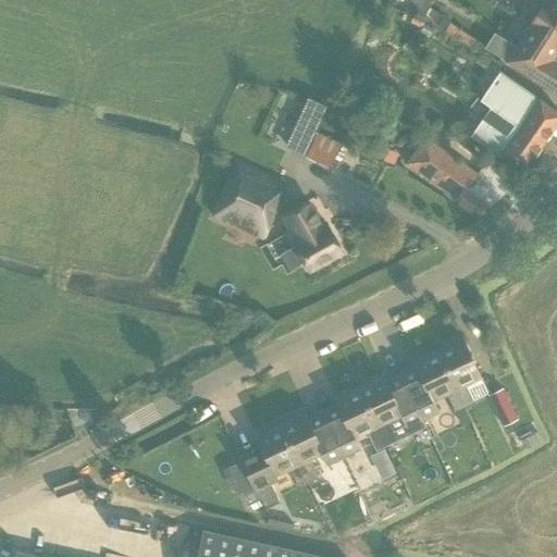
[(556,63),(554,61),(556,57),(556,0),(547,0),(507,63),(525,75),(556,94),(556,63)]
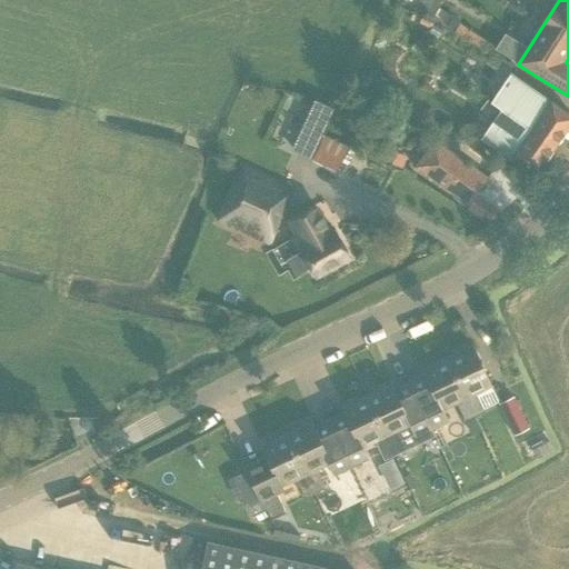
[(469,26),(460,36),(483,58),(492,48),(469,26)]
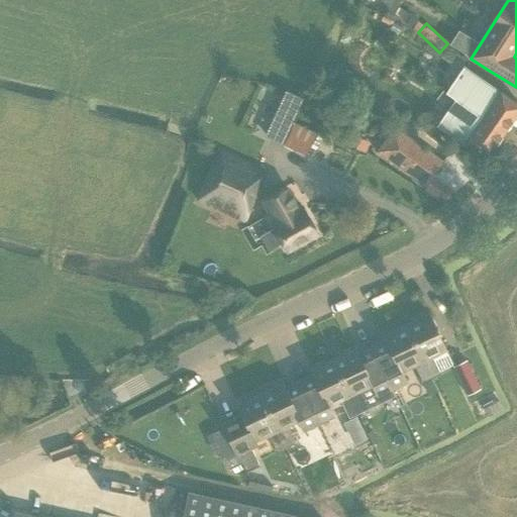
[(445,53),(441,58),(450,66),(457,58),(450,52),(449,53),(447,52),(445,53)]
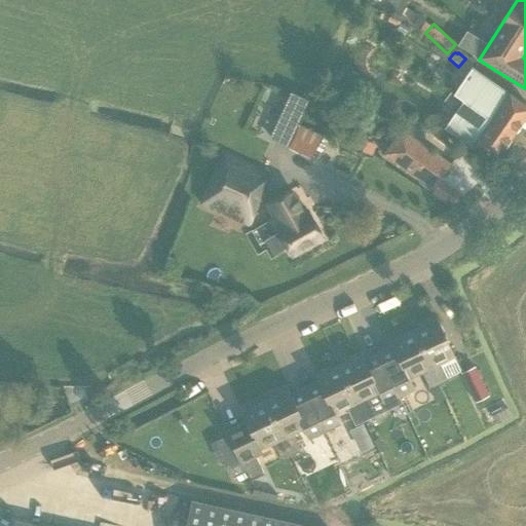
[(496,160),(525,116),(525,106),(509,94),(510,94),(472,68),(454,94),(463,100),(450,119),(459,125),(453,134),(473,148),(475,145),(496,160)]
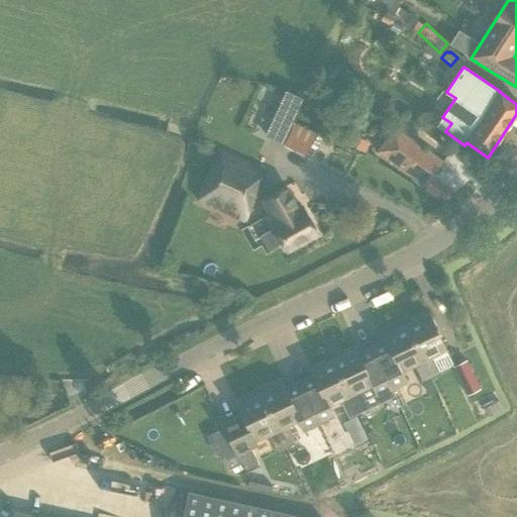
[(277,110),(265,137),(283,145),(293,123),(295,118),(277,110)]
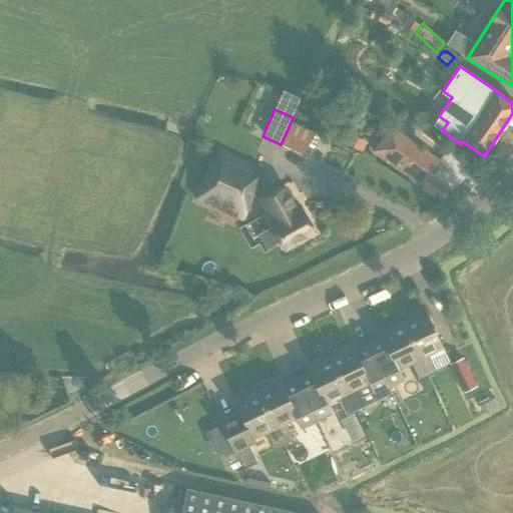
[(291,122),(281,144),(304,154),(314,132),(291,122)]
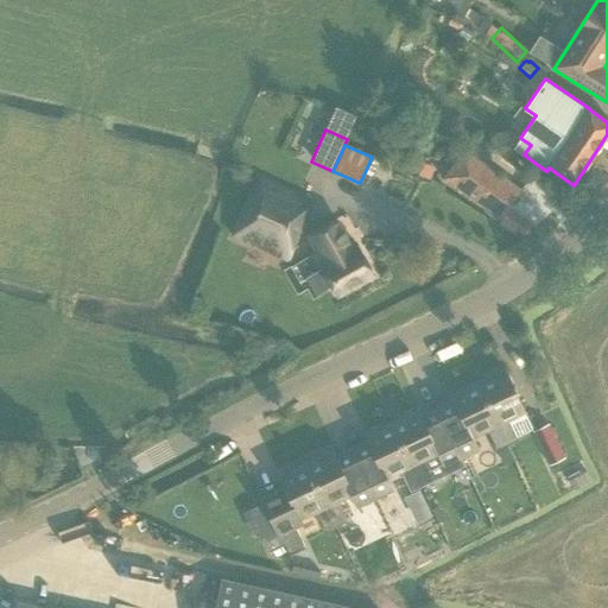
[(442,178),(500,221),(523,190),(463,149),(442,178)]
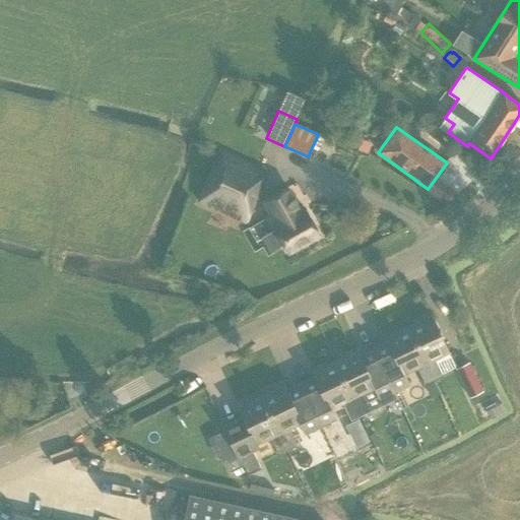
[(367,153),(372,142),(353,135),(348,146),(367,153)]
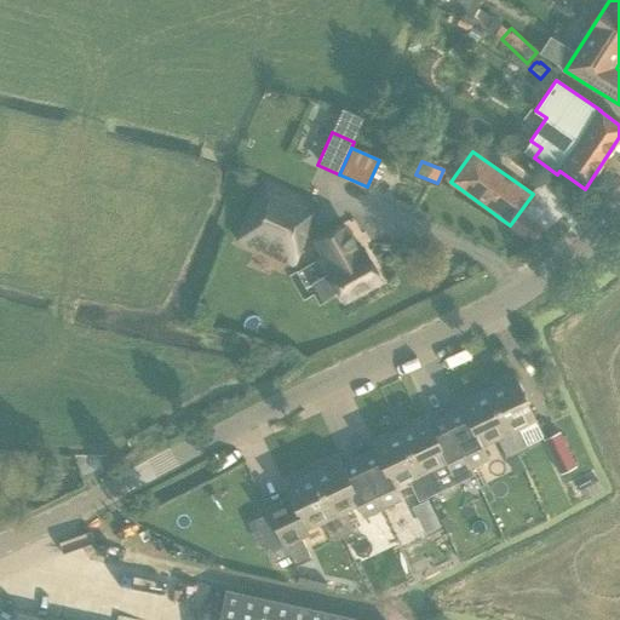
[(235,240),(293,267),(313,224),(309,223),(315,206),(262,184),(235,240)]
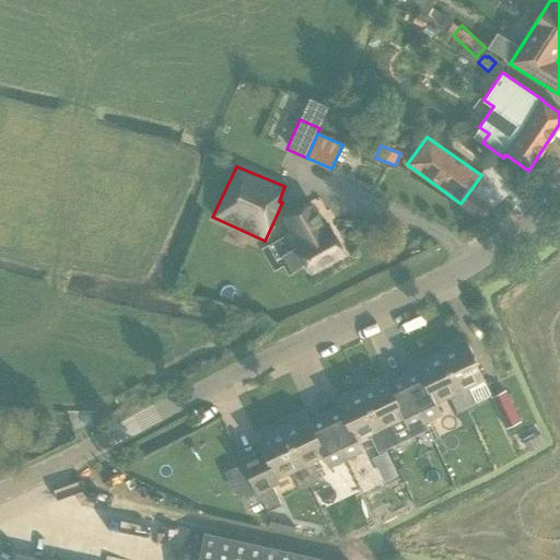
[(345,254),(327,223),(316,202),(286,220),(298,242),(295,243),(312,272),(345,254)]
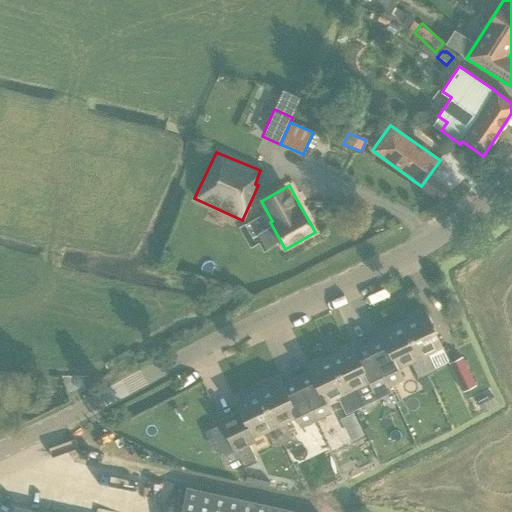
[(424,311),(402,322),(427,375),(436,370),(429,355),(442,348),(424,311)]
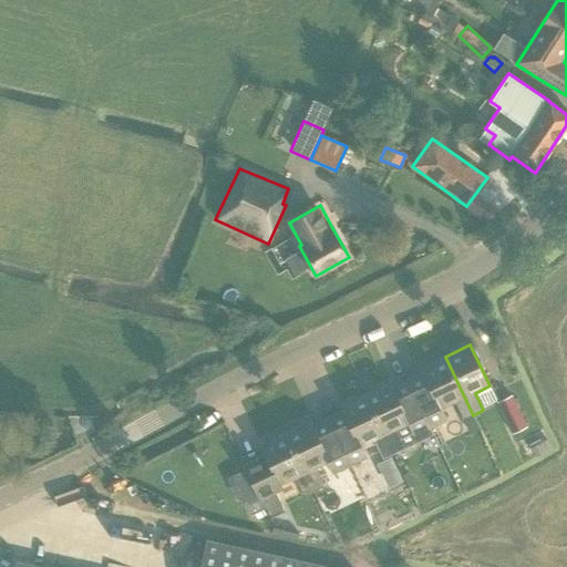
[(422,371),(406,379),(430,428),(445,420),(441,410),(455,403),(463,420),(473,415),(445,357),(421,368),(422,371)]
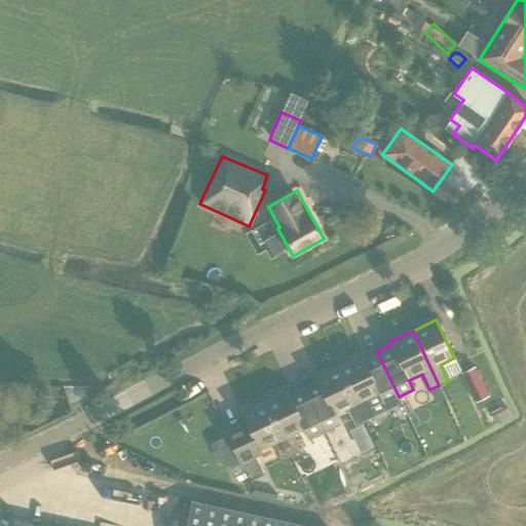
[(399,397),(377,351),(363,358),(362,355),(338,367),(364,421),(373,416),(366,401),(380,393),(384,404),(399,397)]
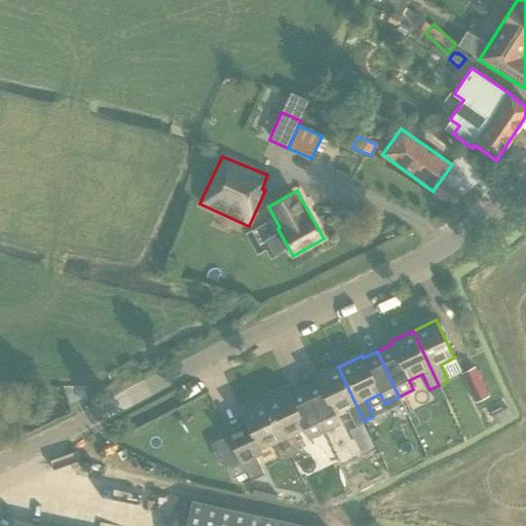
[(316,381),(303,387),(326,431),(338,425),(334,416),(347,409),(355,425),(364,421),(338,367),(315,377),(316,381)]
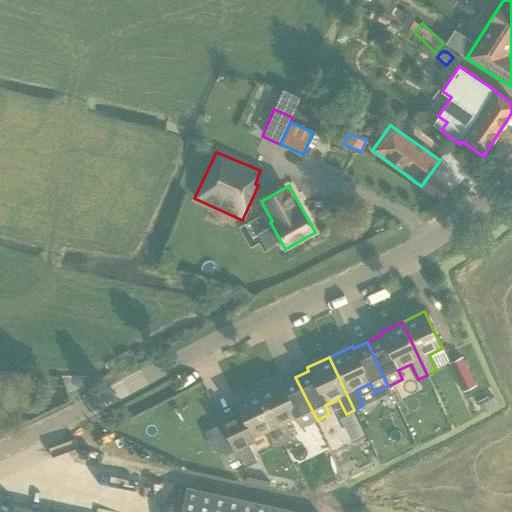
[(480,392),(463,357),(448,364),(465,399),(480,392)]
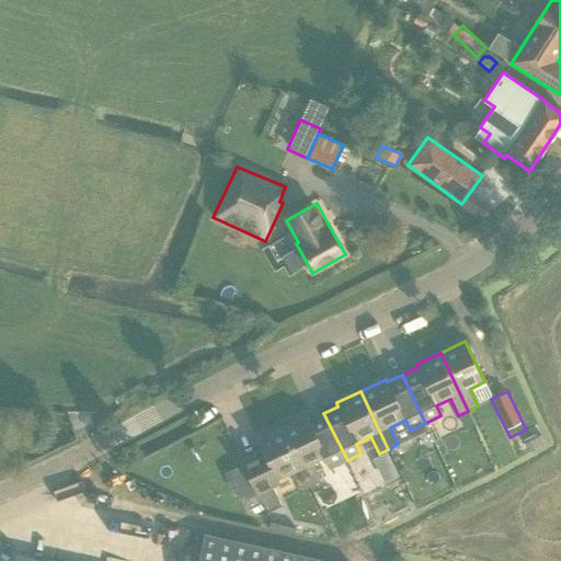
[(307,415),(282,427),(310,485),(320,481),(312,464),(327,456),(332,468),(347,460),(323,413),(309,420),(307,415)]
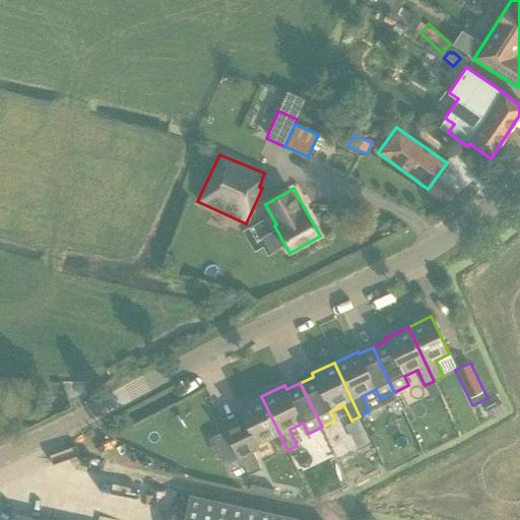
[(239,407),(244,416),(223,426),(225,431),(213,436),(224,460),(237,454),(239,459),(241,459),(249,475),(262,469),(253,451),(259,449),(257,445),(271,438),(278,455),(287,450),(261,396),(239,407)]
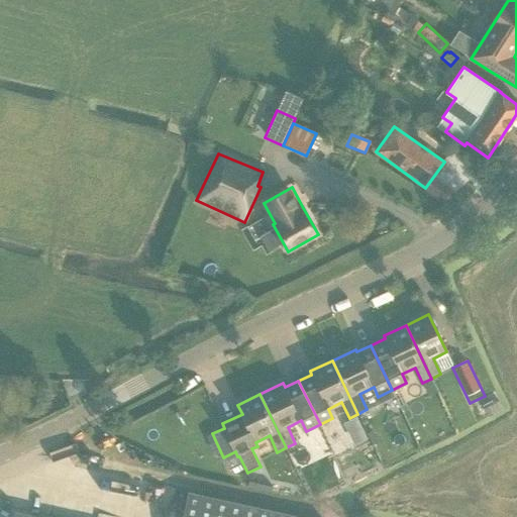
[(496,397),(483,402),(487,413),(500,408),(496,397)]
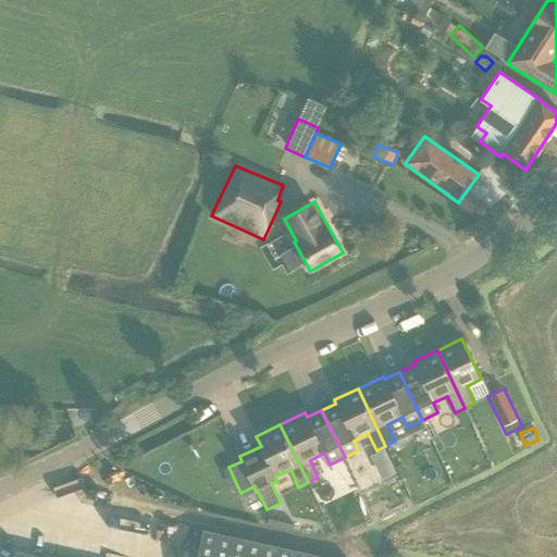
[(141,527),(144,512),(122,508),(119,522),(141,527)]
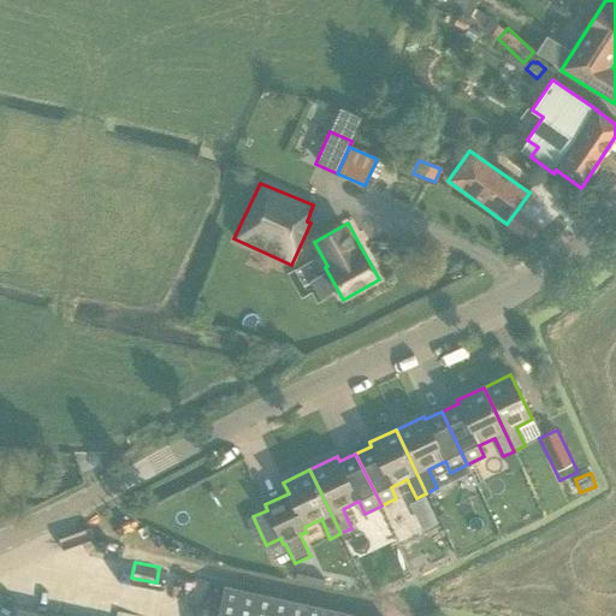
[(353,615),(224,587),(217,615),(41,615),(17,611),(15,615),(353,615)]
